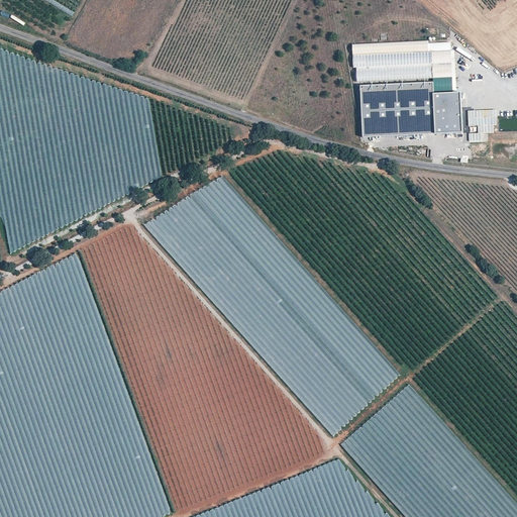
[(352,56),(450,49),(450,42),(428,43),(428,40),(352,44),(352,56)]
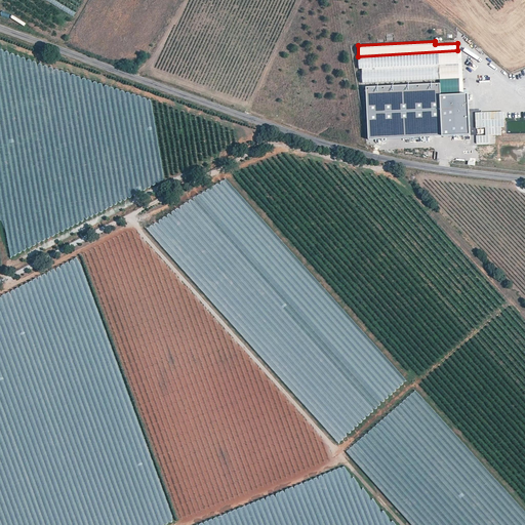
[(457,50),(358,56),(359,69),(361,69),(439,65),(458,64),(457,50)]
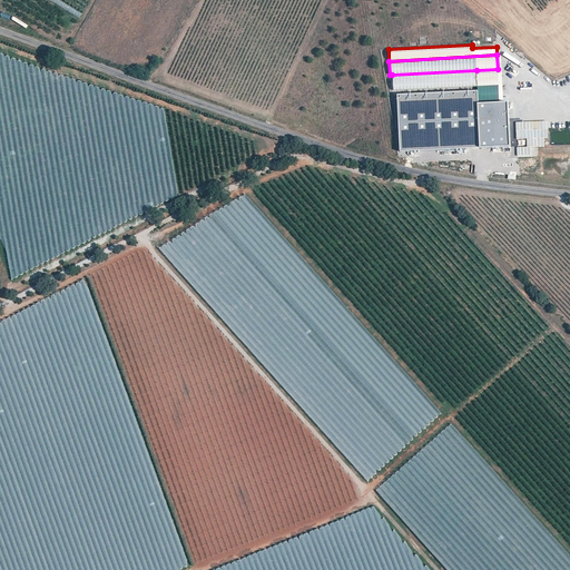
[(498,69),(477,70),(478,87),(499,86),(498,69)]
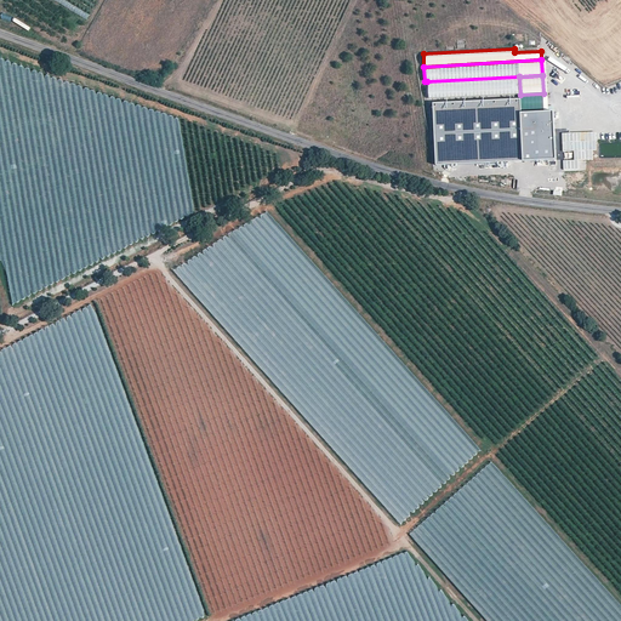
[(428,98),(520,95),(519,77),(427,81),(428,98)]
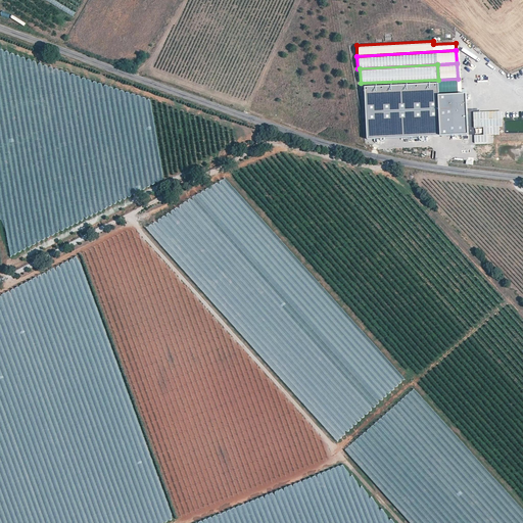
[(441,84),(367,88),(370,142),(473,137),(470,96),(442,98),(441,84)]
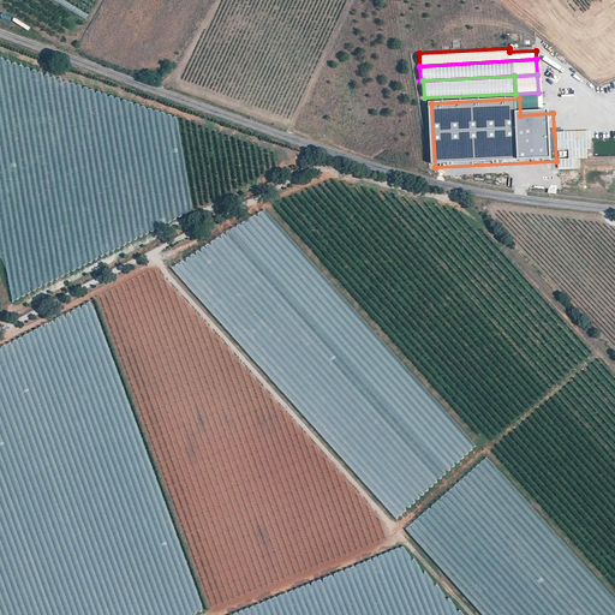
[(590,131),(556,132),(557,149),(568,148),(568,159),(586,157),(586,149),(590,149),(590,131)]
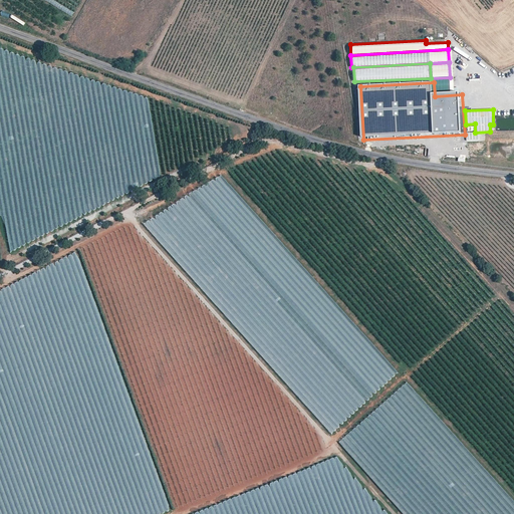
[(78,257),(0,290),(0,300),(1,302),(2,304),(15,298),(18,301),(22,299),(65,295),(73,302),(75,319),(79,322),(90,321),(90,317),(91,320),(93,318),(95,324),(95,318),(97,320),(96,315),(106,322),(78,257)]
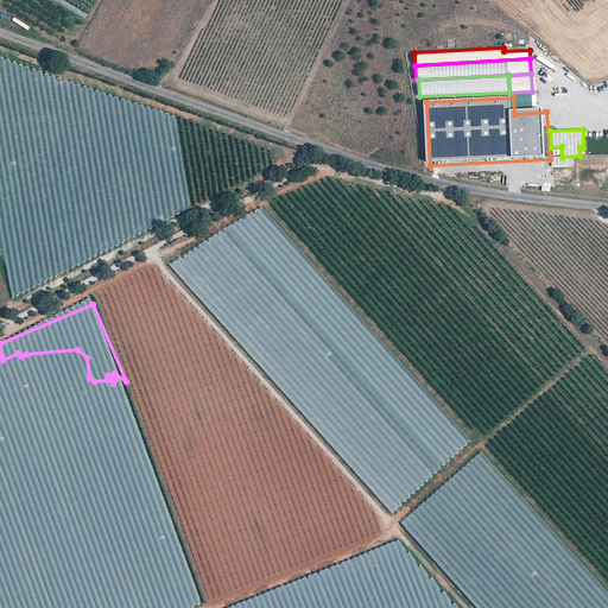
[(358,558),(349,561),(362,562),(366,567),(374,567),(377,570),(378,572),(381,577),(384,575),(388,581),(392,578),(394,582),(397,581),(398,581),(405,578),(410,586),(411,580),(412,577),(419,575),(413,575),(413,570),(412,567),(415,565),(411,556),(410,552),(407,552),(399,540),(372,550),(367,553),(365,553),(358,558)]
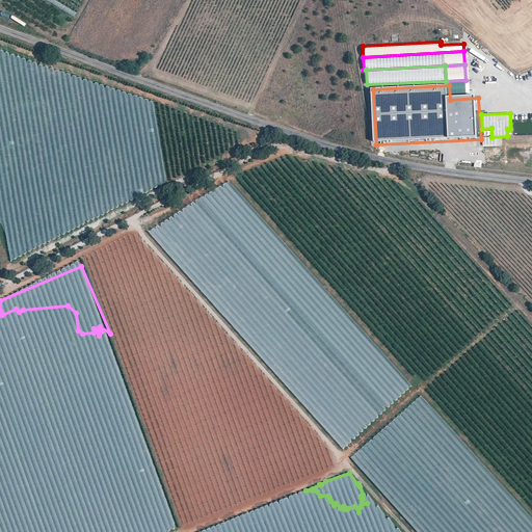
[(165,531),(176,530),(170,511),(154,516),(155,521),(150,523),(151,527),(145,528),(145,531),(165,531)]
